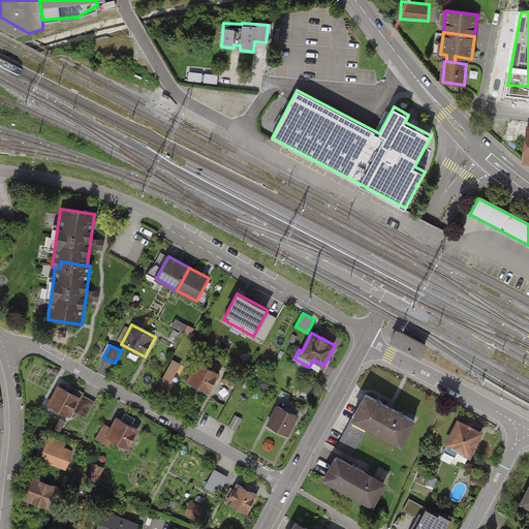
[(174,356),(161,384),(170,389),(182,361),(174,356)]
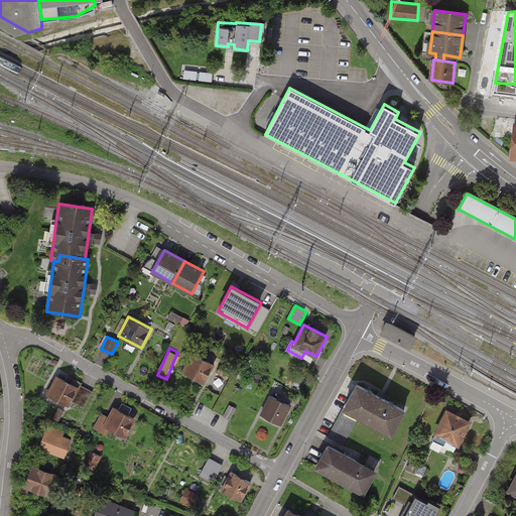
[(183,372),(205,383),(215,364),(192,353),(183,372)]
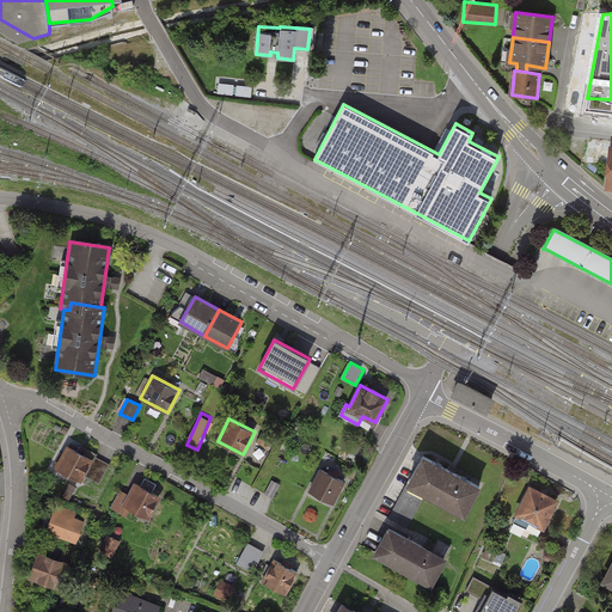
[(67,445),(56,466),(83,479),(85,476),(99,484),(110,464),(80,448),(79,451),(67,445)]
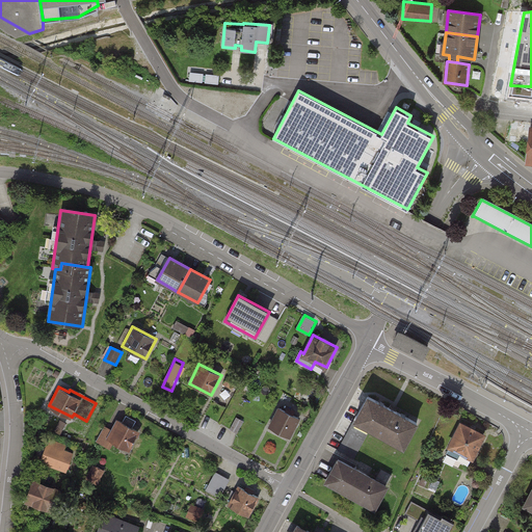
[(406,448),(419,425),(392,410),(369,398),(356,421),(406,448)]
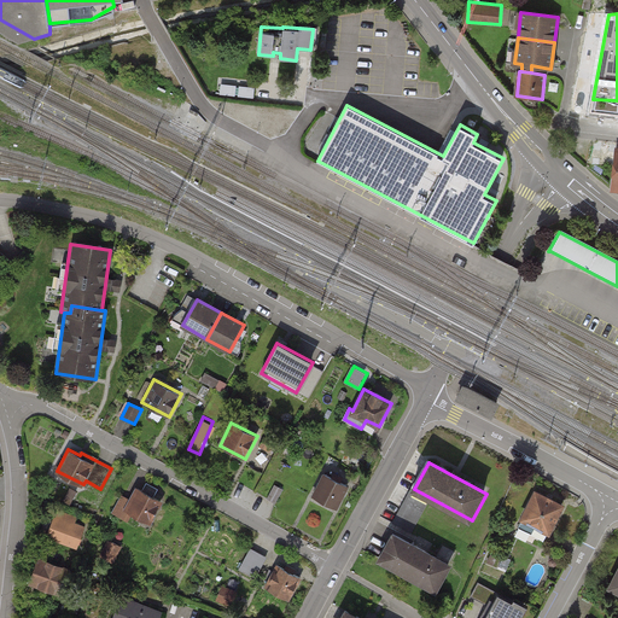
[(314,496),(336,508),(348,487),(325,474),(314,496)]
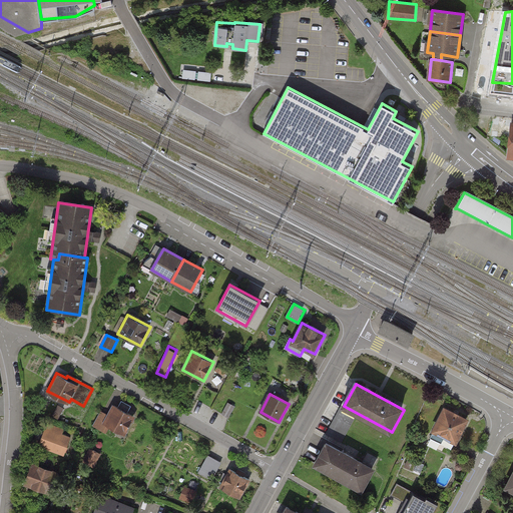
[(102,411),(94,425),(106,432),(109,427),(124,435),(134,416),(127,412),(131,406),(121,401),(117,407),(113,405),(108,414),(102,411)]
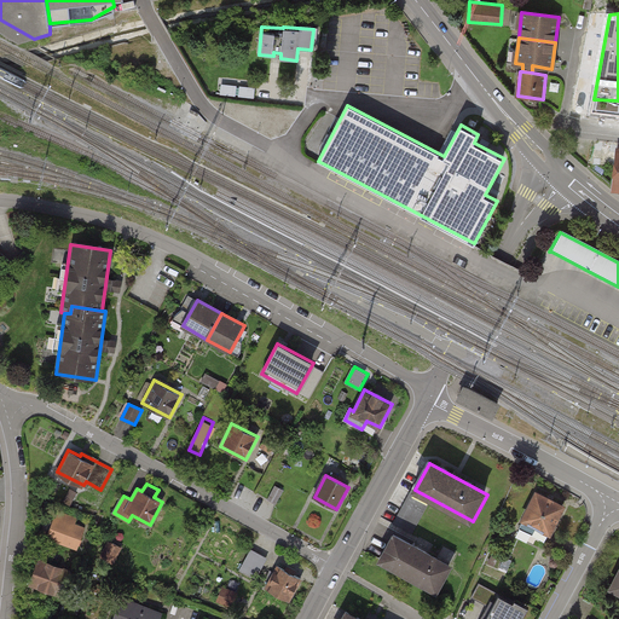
[(554,531),(567,505),(537,491),(524,516),(554,531)]
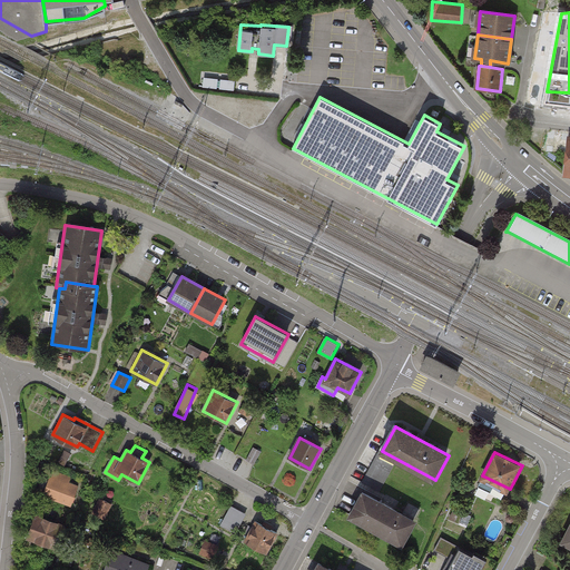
[(373,461),(364,481),(383,490),(392,469),(373,461)]
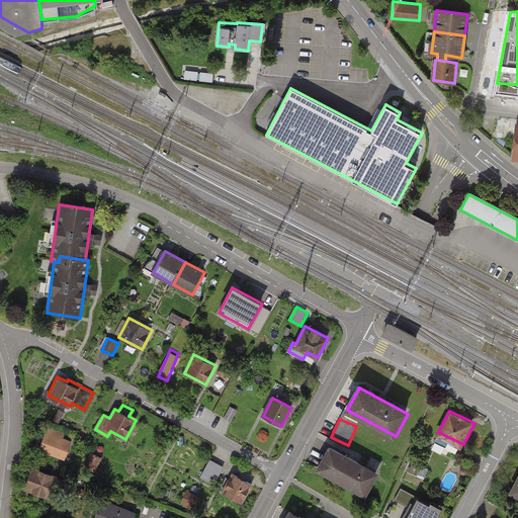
[(44,434),(37,450),(62,459),(69,443),(44,434)]
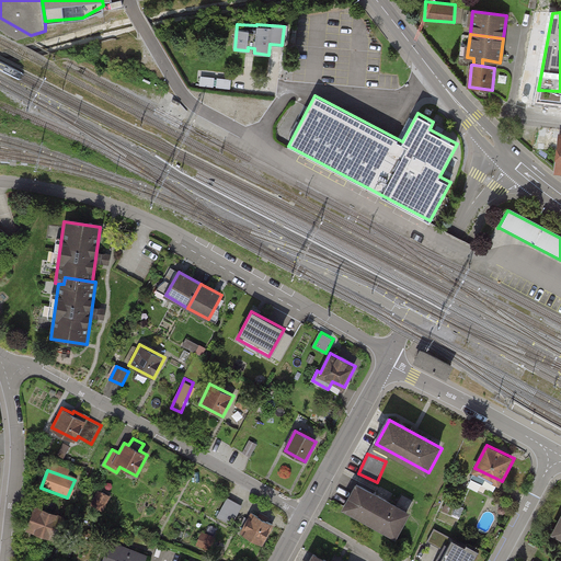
[(396,536),(409,512),(357,483),(344,507),(396,536)]
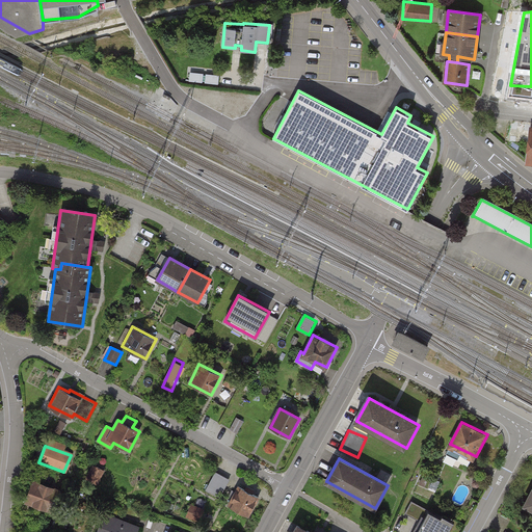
[(98,483),(106,470),(96,464),(88,477),(98,483)]
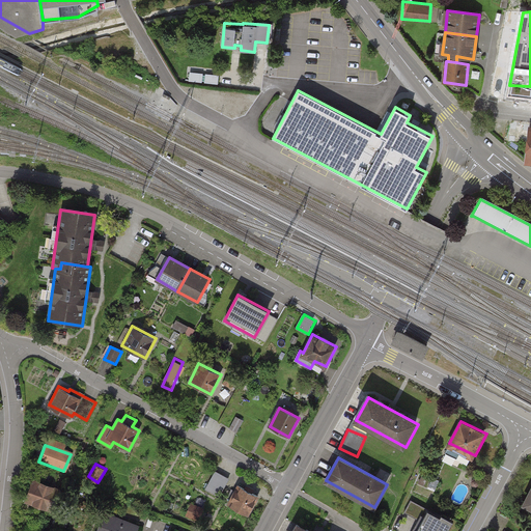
[(206,488),(220,496),(230,477),(216,470),(206,488)]
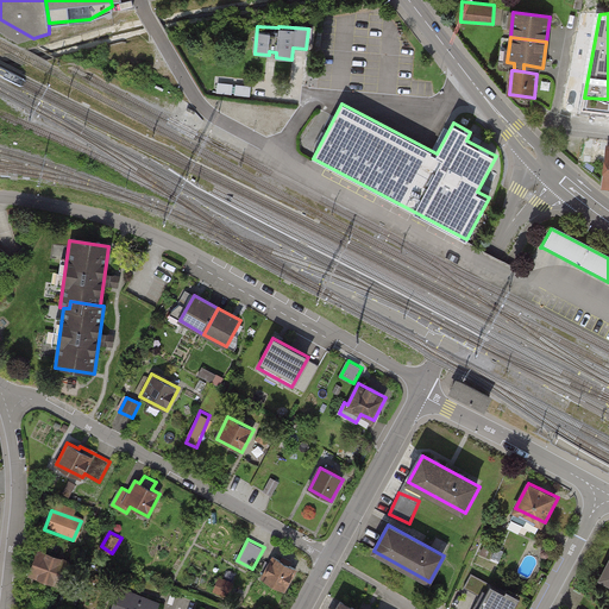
[(33,551),(24,576),(57,588),(67,563),(33,551)]
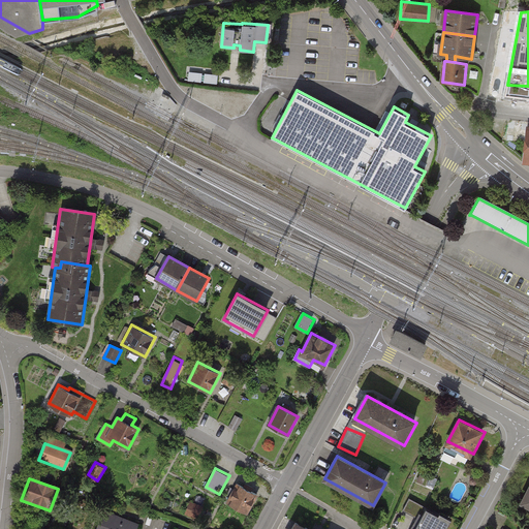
[(528,481),(519,502),(528,507),(528,481)]
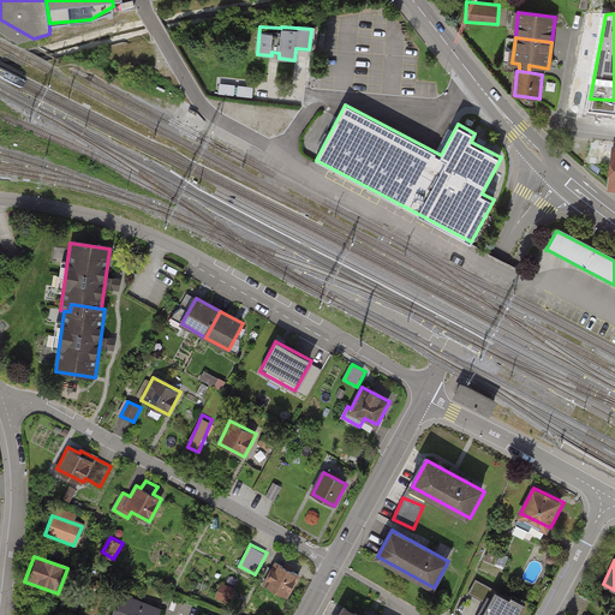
[(266,585),(288,597),(300,574),(278,563),(266,585)]
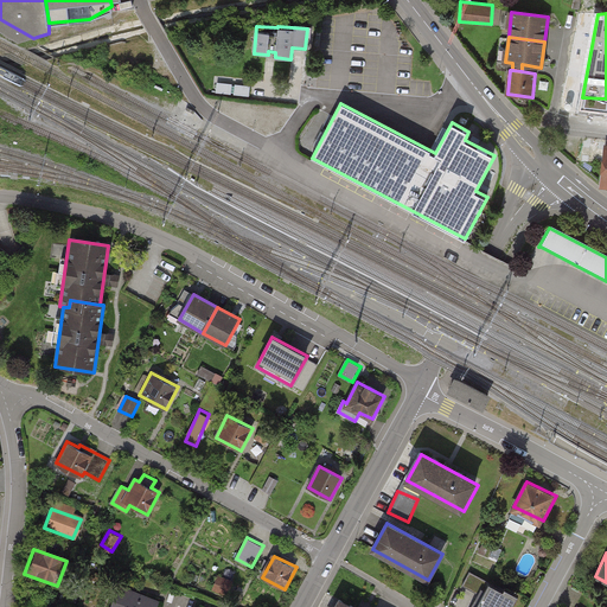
[(219,574),(215,586),(229,592),(234,579),(219,574)]
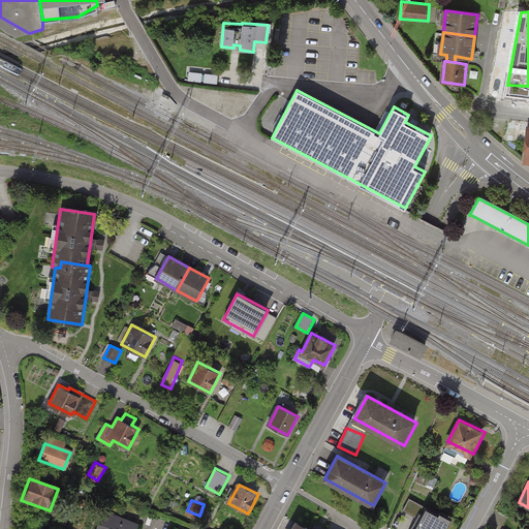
[(444,528),(450,520),(427,506),(413,528),(444,528)]
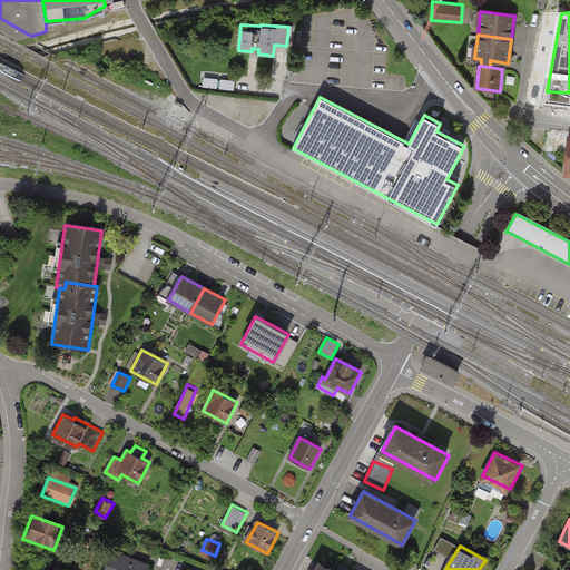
[(147,569),(149,566),(112,552),(106,569),(147,569)]
